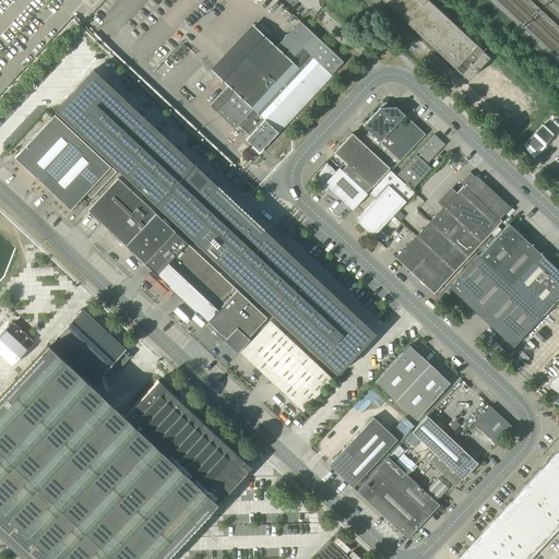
[(467,81),(468,81),(512,122),(512,123),(532,103),(531,103),(486,61),(487,60),(486,60),(489,57),(428,0),(381,0),(467,80),(467,81)]
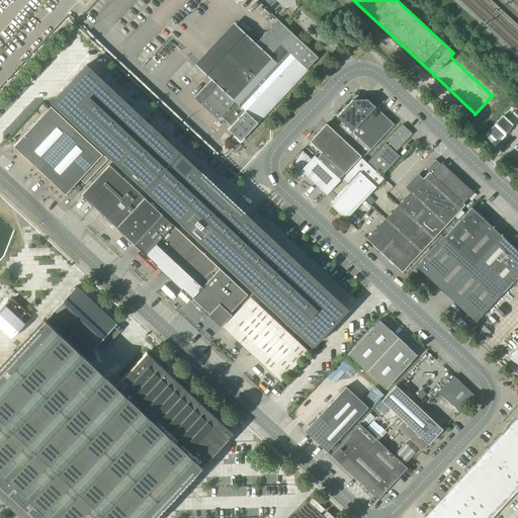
[(211,80),(194,98),(218,119),(221,115),(227,120),(232,125),(228,130),(240,141),(258,121),(259,122),(308,71),(307,70),(318,58),(277,19),(256,44),(236,24),(235,25),(236,25),(198,67),(197,66),(197,67),(211,80)]
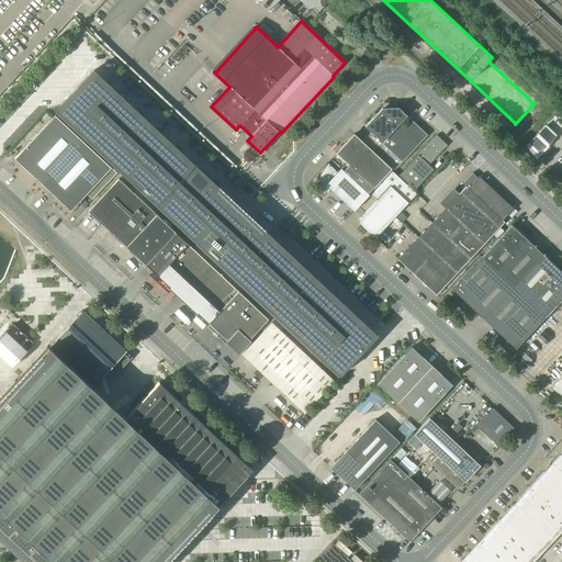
[(55,112),(119,171),(148,200),(246,291),(338,377),(377,335),(93,70),(55,112)]
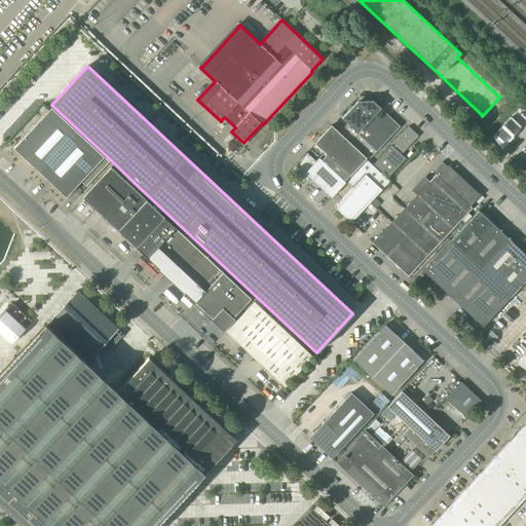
[(349,142),(357,134),(380,108),(372,101),(365,101),(365,98),(363,96),(360,96),(358,98),(358,101),(353,106),(350,106),(348,108),(348,111),(341,118),(345,121),(342,124),(345,126),(340,133),(349,142)]
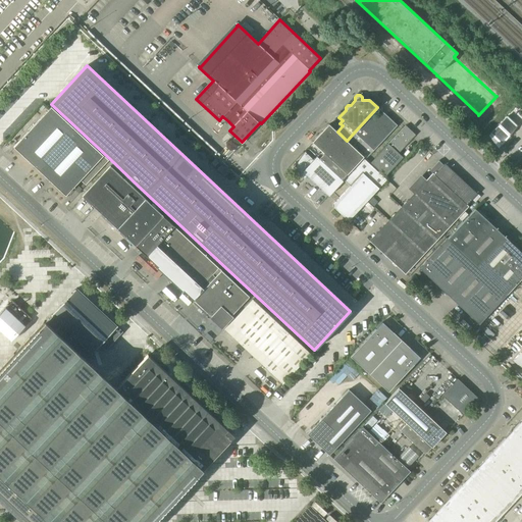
[(13,147),(40,171),(77,132),(51,107),(13,147)]
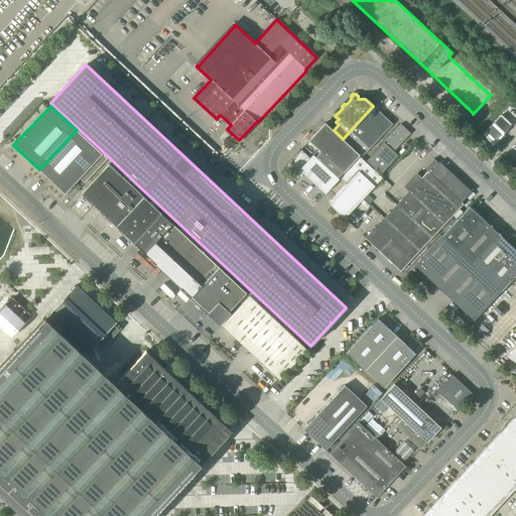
[(350,131),(343,139),(352,147),(359,140),(369,149),(392,124),(374,107),(351,132),(350,131)]
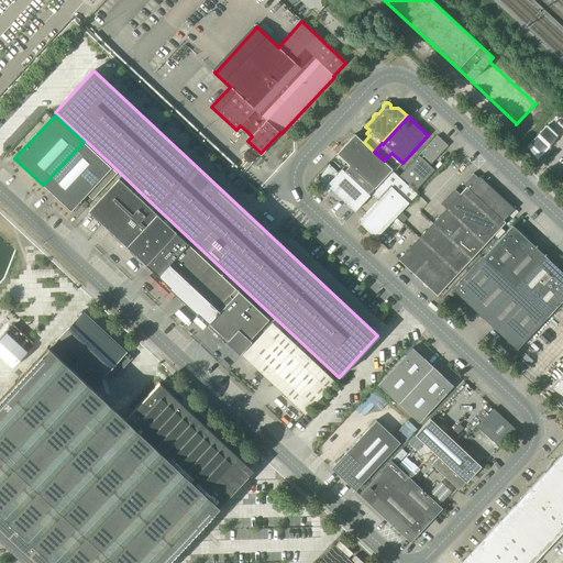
[(551,120),(533,139),(543,148),(561,129),(551,120)]
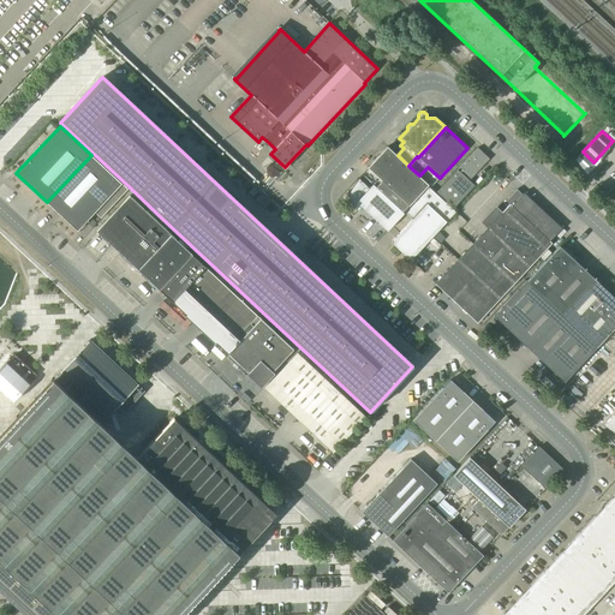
[(368,168),(382,181),(376,187),(393,204),(402,213),(428,185),(387,147),(368,168)]
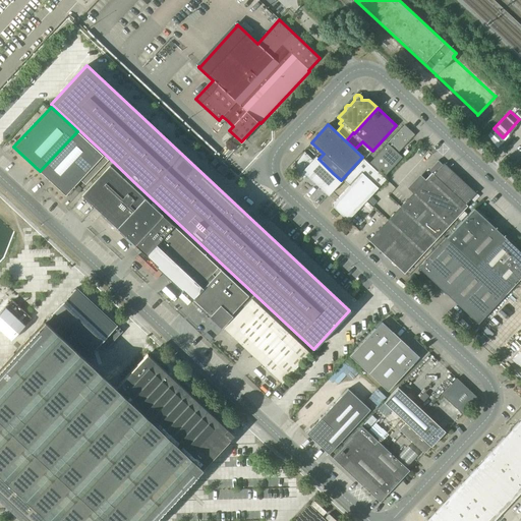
[(404,125),(369,163),(385,176),(402,157),(397,153),(414,134),(404,125)]
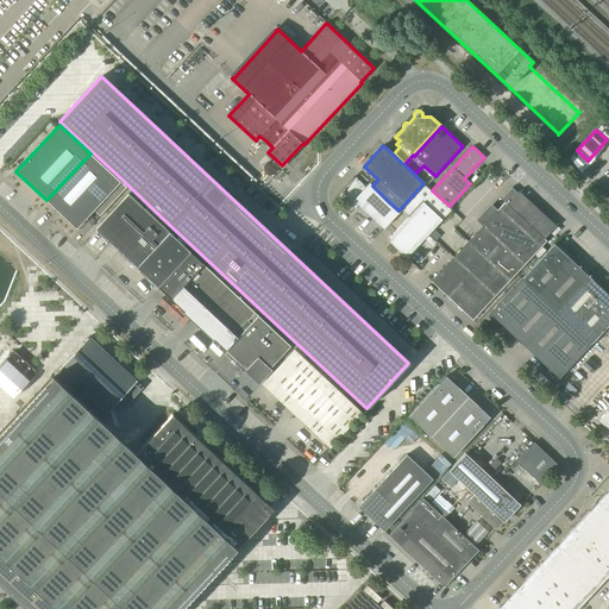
[(90,154),(46,200),(76,228),(94,211),(99,215),(126,187),(90,154)]
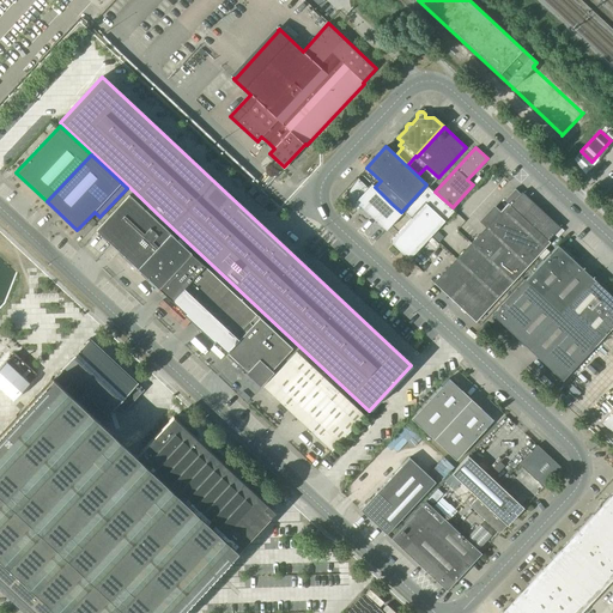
[(360,207),(376,220),(392,204),(375,187),(371,184),(368,188),(357,178),(351,188),(349,192),(347,195),(349,199),(349,202),(353,207),(357,211),(360,207)]
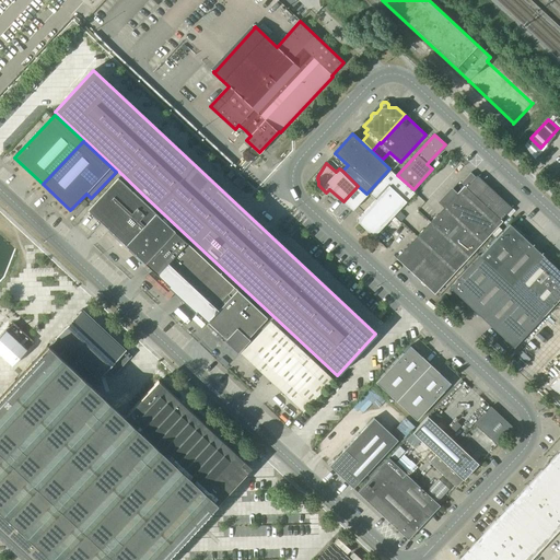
[(359,218),(357,220),(357,222),(359,223),(359,224),(373,237),(415,194),(391,171),(376,186),(383,191),(359,218)]
